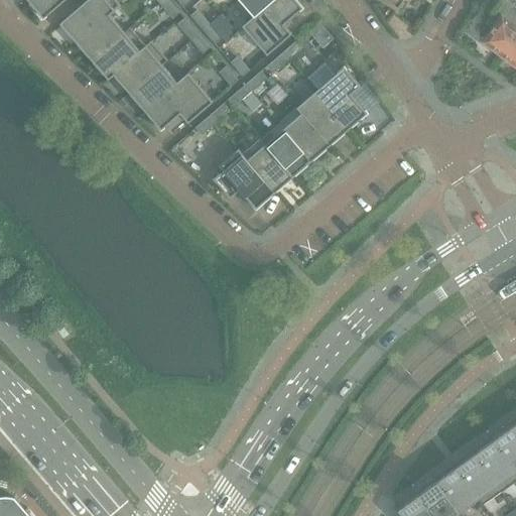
[(44,19),(66,0),(27,0),(44,19)]
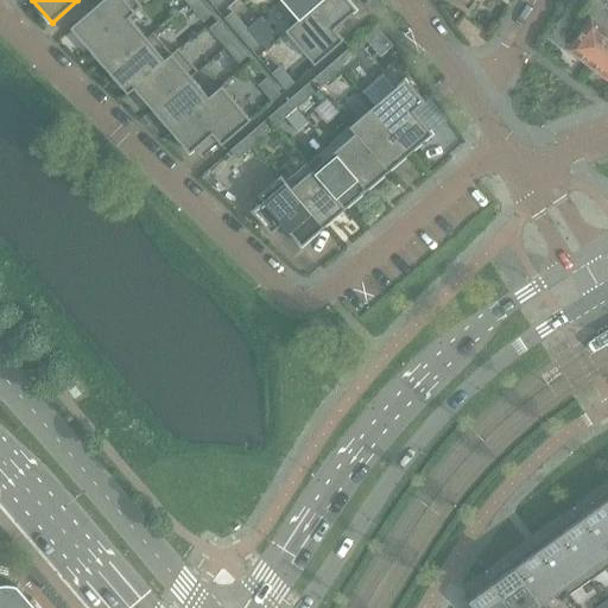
[(90,51),(137,12),(143,7),(135,0),(103,0),(71,29),(90,51)]
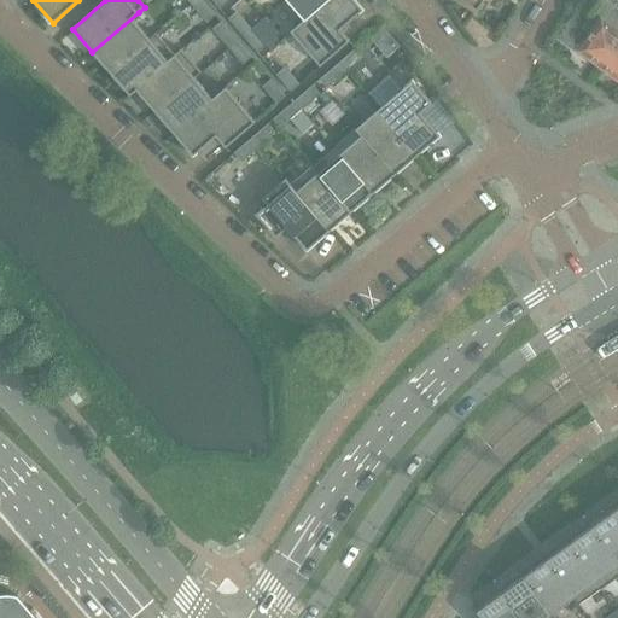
[(213,12),(202,0),(197,0),(191,5),(203,19),(213,12)]
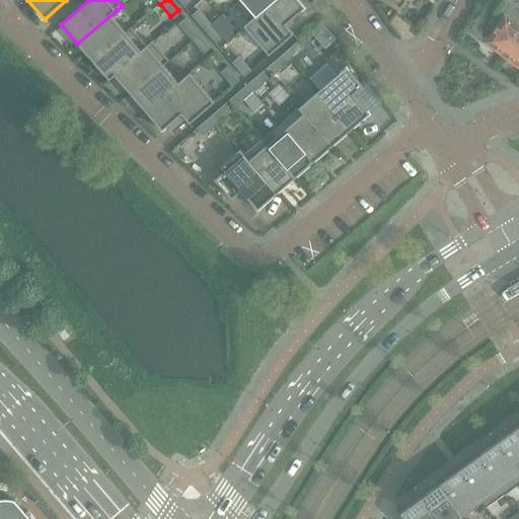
[(254,17),(275,0),(240,0),(254,17)]
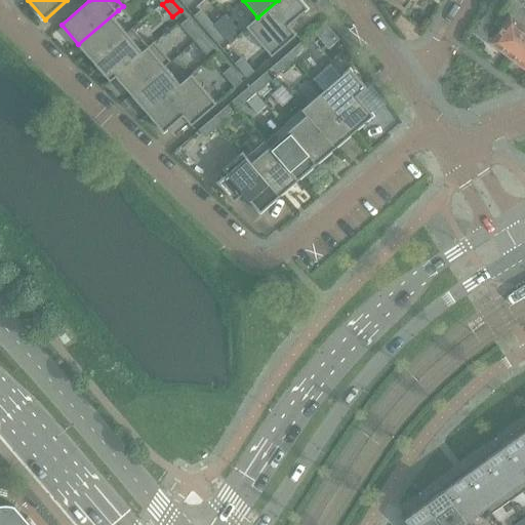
[(289,26),(309,9),(300,0),(278,0),(257,17),(246,27),(272,56),(297,35),(289,26)]
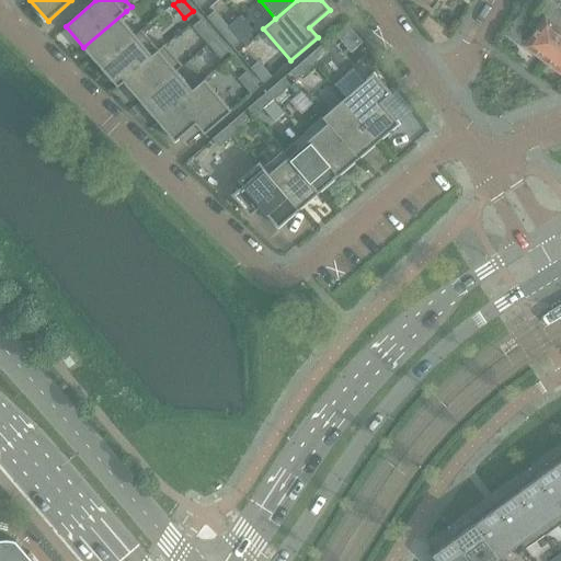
[(441,0),(418,0),(433,11),(441,0)]
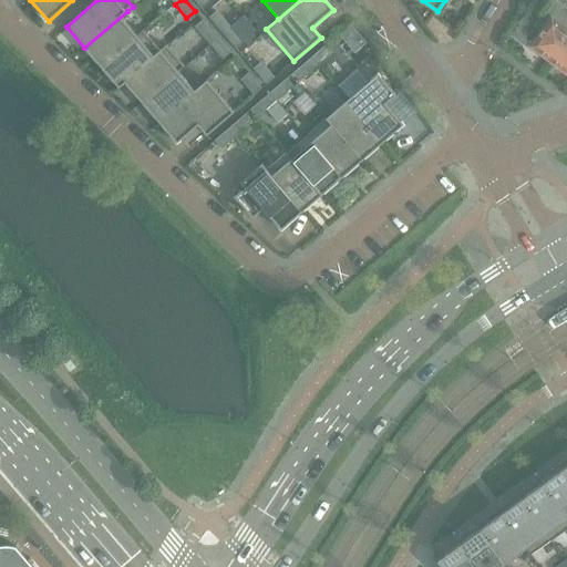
[(550,62),(566,39),(566,8),(555,0),(552,0),(532,27),(540,33),(531,47),(550,62)]
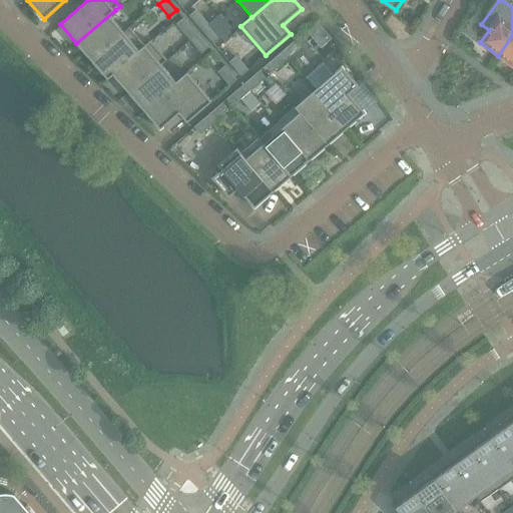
[(91,60),(129,27),(115,10),(76,43),(91,60)]
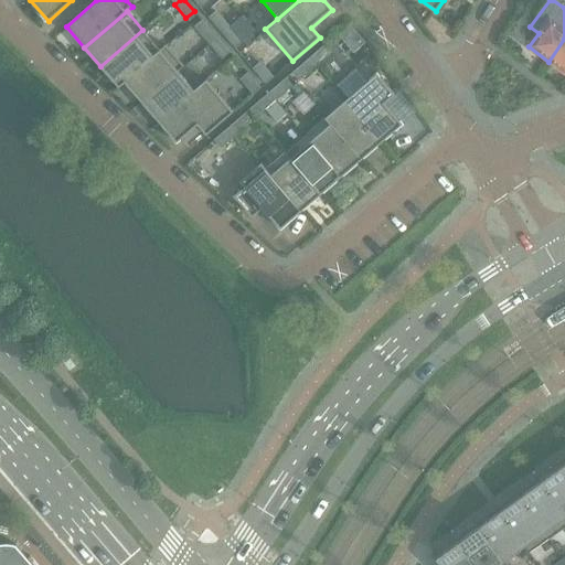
[(230,27),(220,14),(211,21),(222,33),(230,27)]
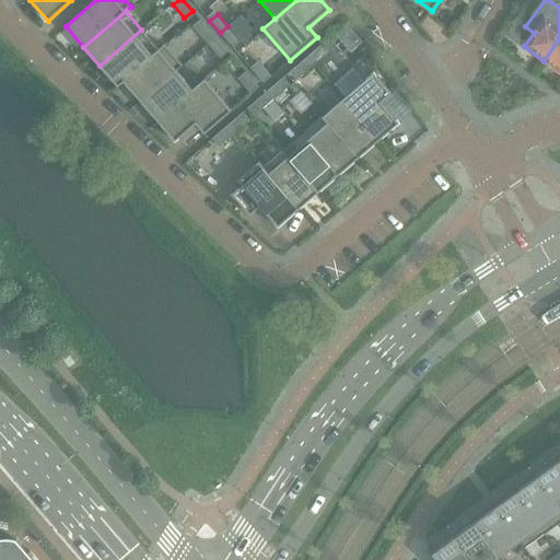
[(230,45),(246,32),(235,20),(228,26),(220,33),(230,45)]
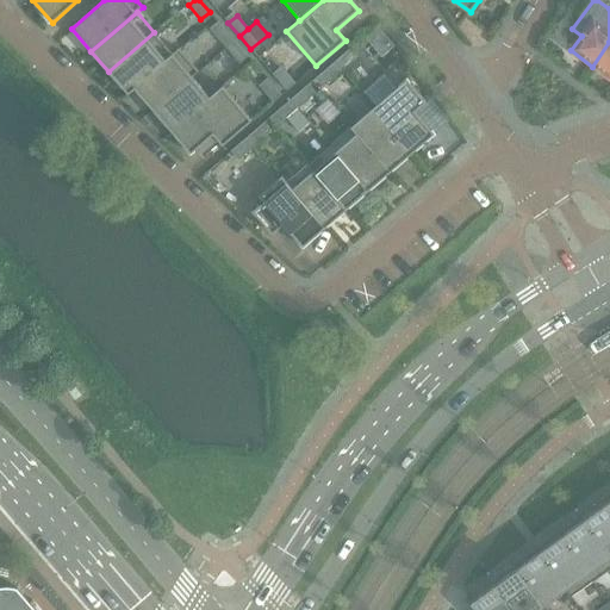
[(234,39),(222,25),(212,33),(224,47),(234,39)]
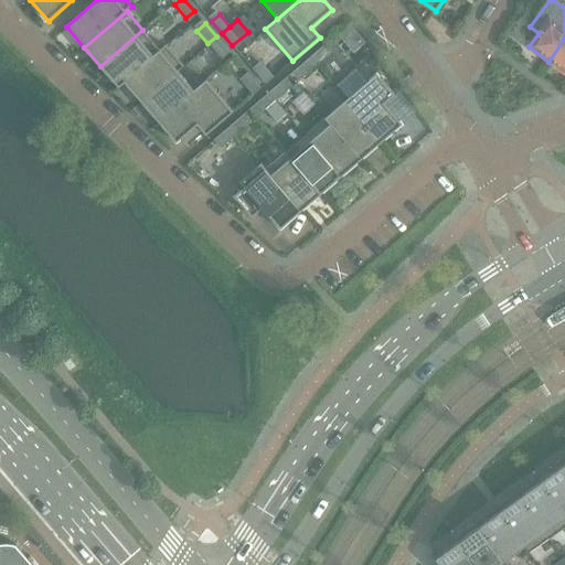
[(118,87),(160,51),(142,30),(100,66),(118,87)]
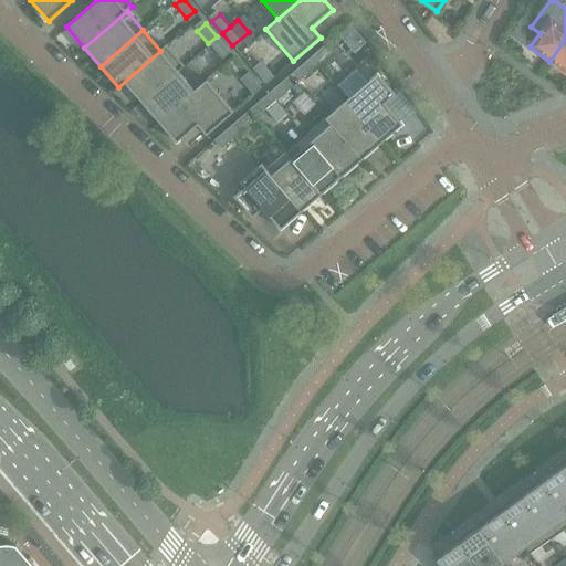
[(228,50),(217,37),(208,43),(219,56),(228,50)]
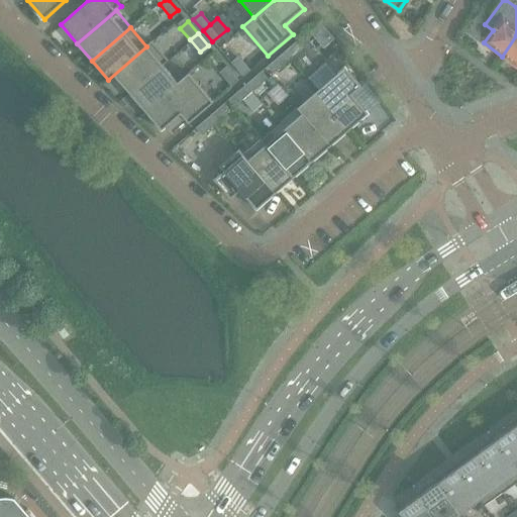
[(516,35),(502,57),(516,67),(516,35)]
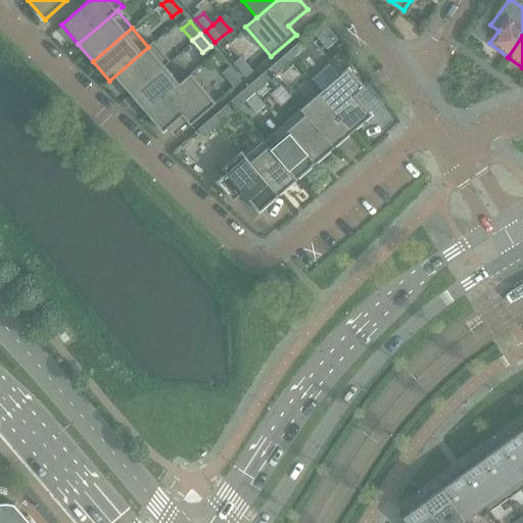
[(132,95),(164,66),(171,62),(153,42),(148,47),(109,81),(110,82),(115,77),(132,95)]
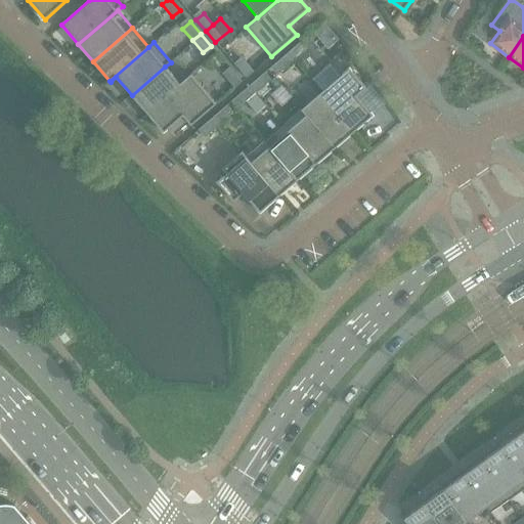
[(294,61),(304,52),(298,44),(287,53),(294,61)]
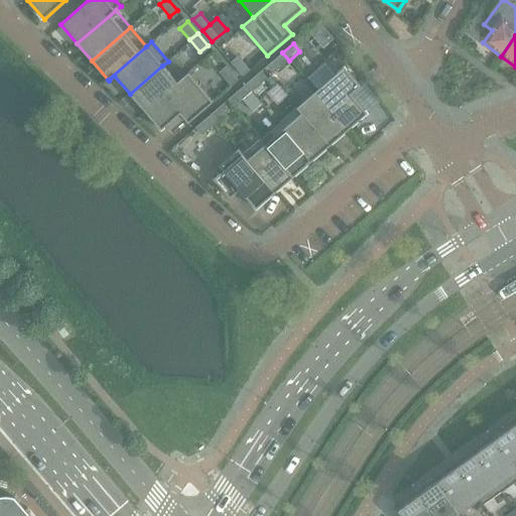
[(276,72),(289,60),(282,52),(270,63),(276,72)]
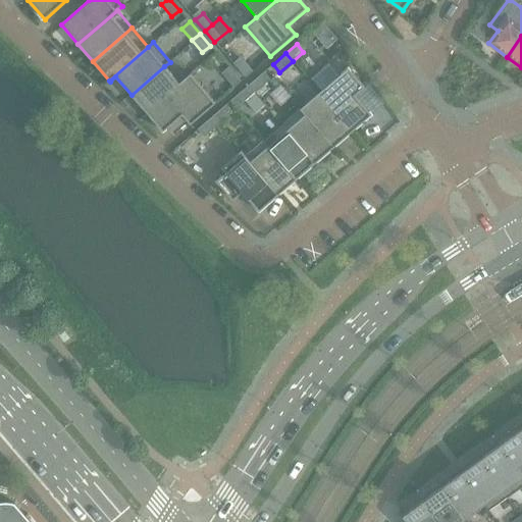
[(253,71),(243,60),(236,66),(246,77),(253,71)]
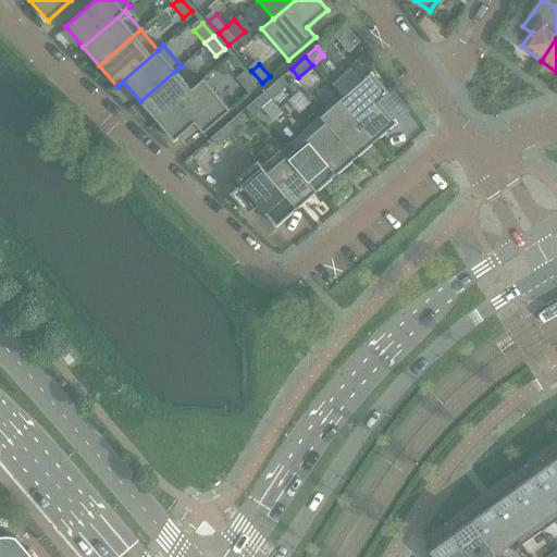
[(157,120),(192,89),(175,71),(140,101),(157,120)]
